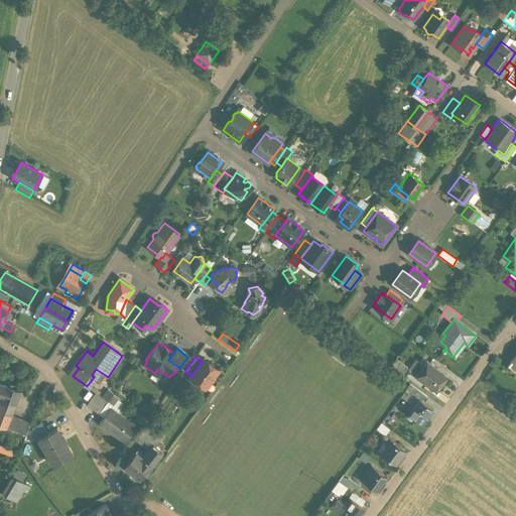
[(219,371),(204,359),(202,361),(191,376),(189,378),(204,387),(208,381),(212,382),(215,378),(215,376),(219,371)]
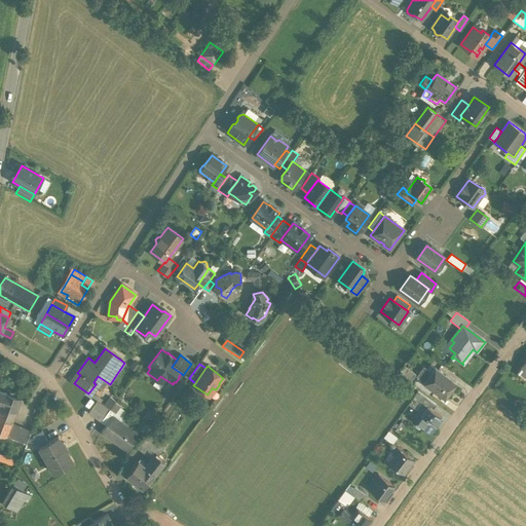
[(417,377),(404,367),(400,373),(413,383),(417,377)]
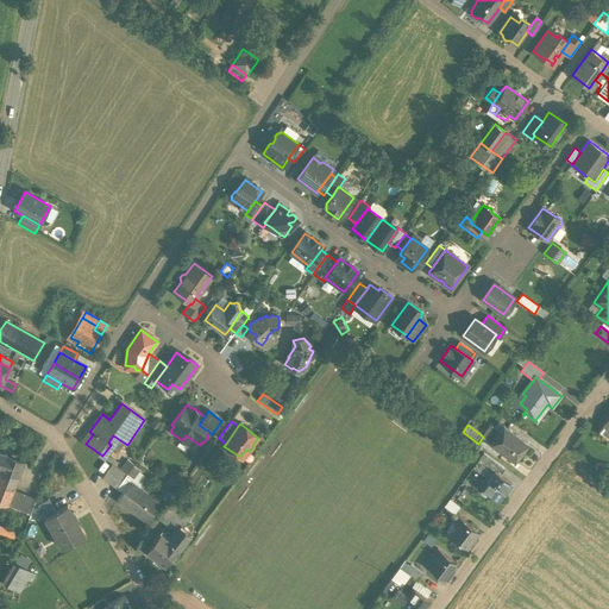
[(527,445),(504,427),(491,444),(503,453),(515,462),(527,445)]
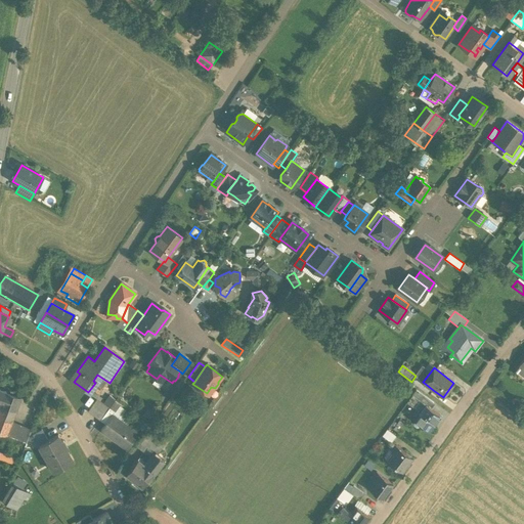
[(423,382),(416,376),(411,382),(429,394),(433,390),(423,382)]
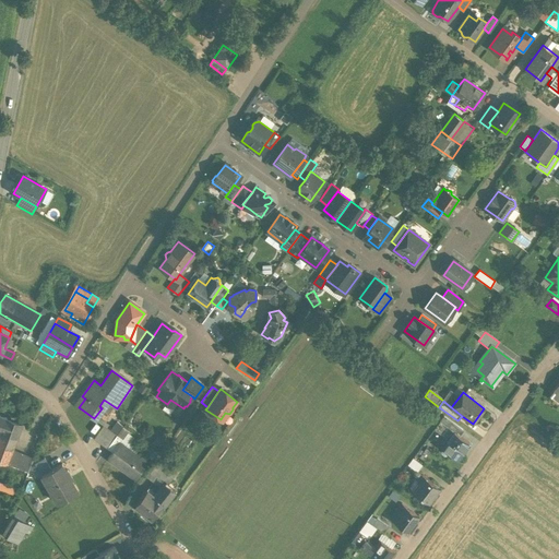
[(452,423),(443,416),(439,421),(448,428),(452,423)]
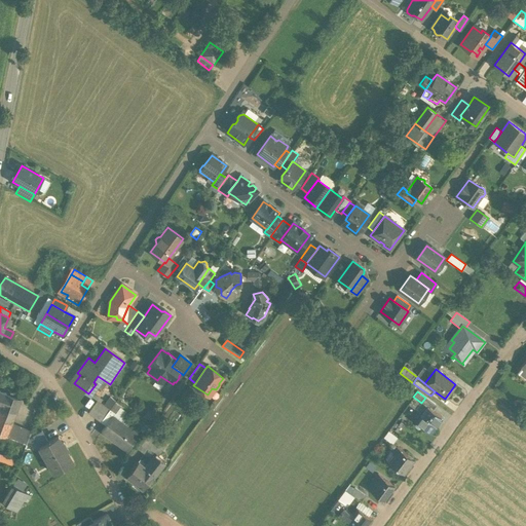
[(19,402),(5,396),(1,406),(0,408),(0,410),(13,415),(19,402)]
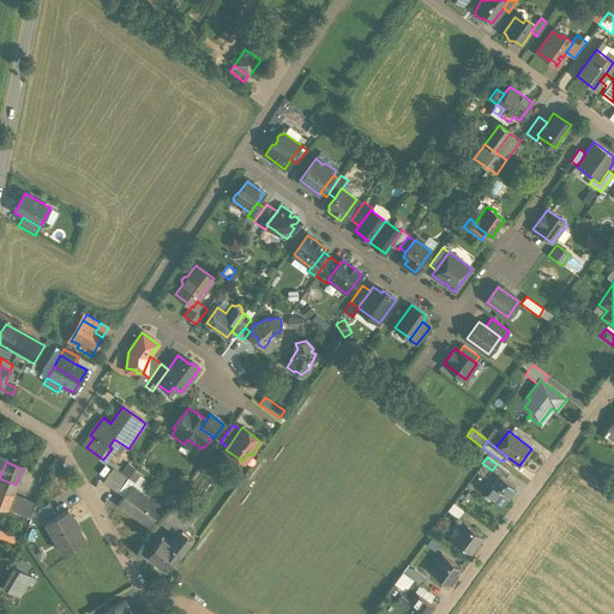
[(509,473),(497,464),(492,470),(498,475),(499,474),(505,479),(509,473)]
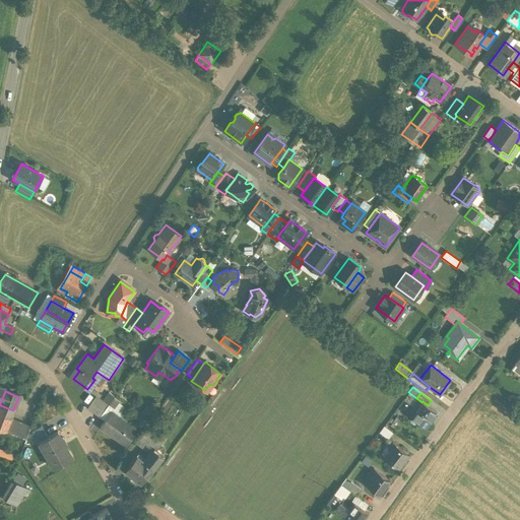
[(109,405),(96,396),(87,408),(100,417),(109,405)]
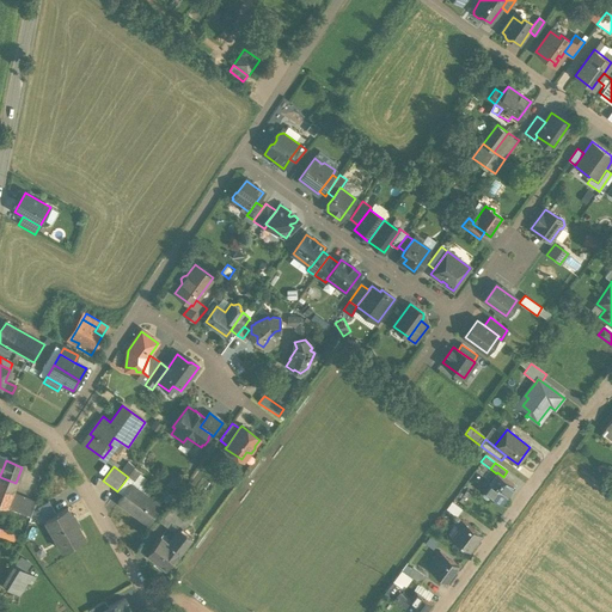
[(490,469),(484,476),(491,481),(496,473),(490,469)]
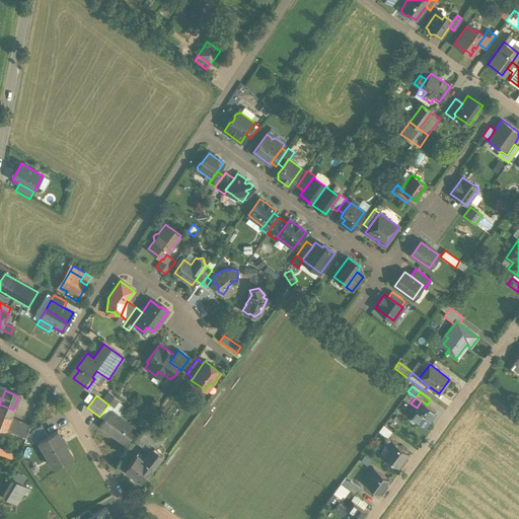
[(417,408),(411,416),(412,417),(417,420),(424,426),(435,411),(427,404),(422,400),(421,401),(417,408)]
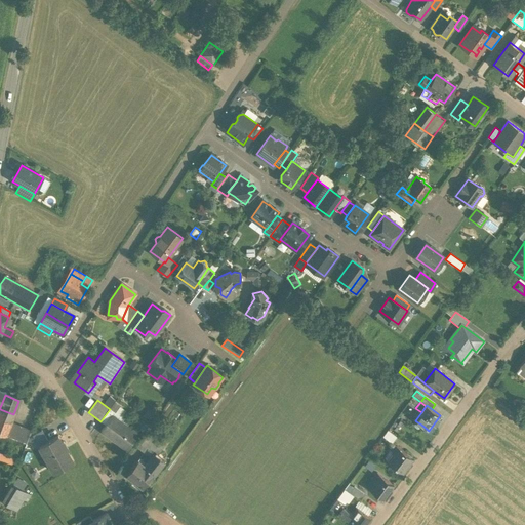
[(13,414),(0,409),(0,434),(5,436),(10,425),(13,414)]
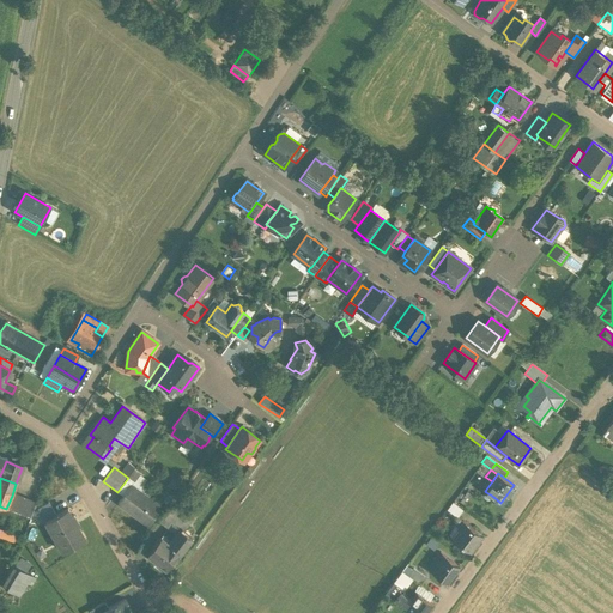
[(128,478),(117,492),(123,497),(131,486),(132,486),(134,483),(128,478)]
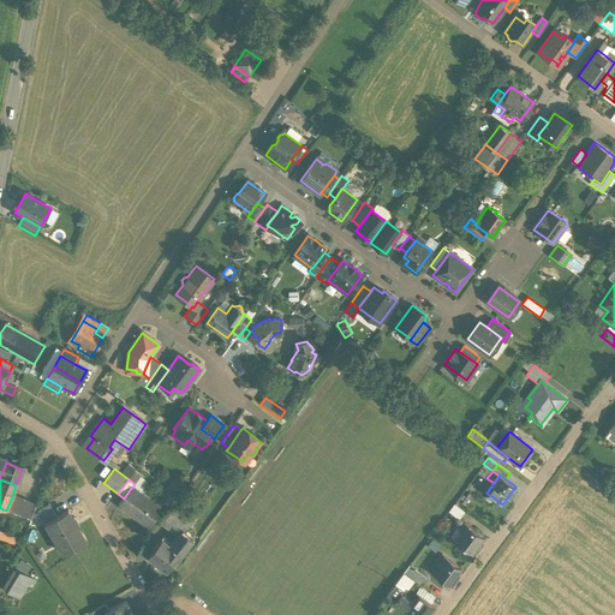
[(132,488),(131,488),(124,499),(118,506),(127,512),(129,512),(141,520),(139,520),(149,527),(161,509),(132,488)]
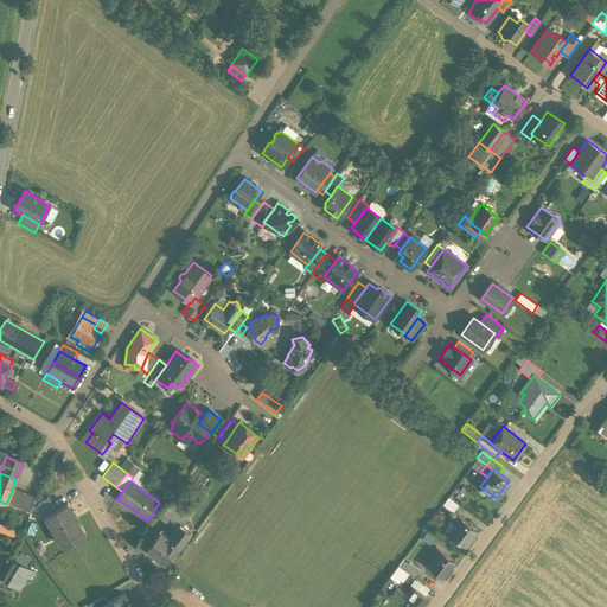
[(36,500),(12,491),(6,504),(31,513),(33,506),(36,500)]
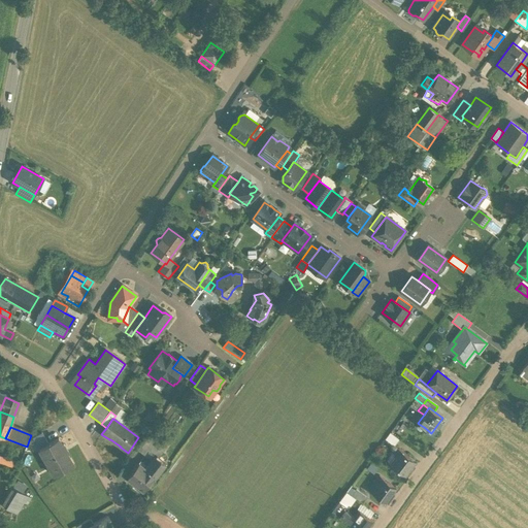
[(399,439),(390,432),(385,439),(394,447),(399,439)]
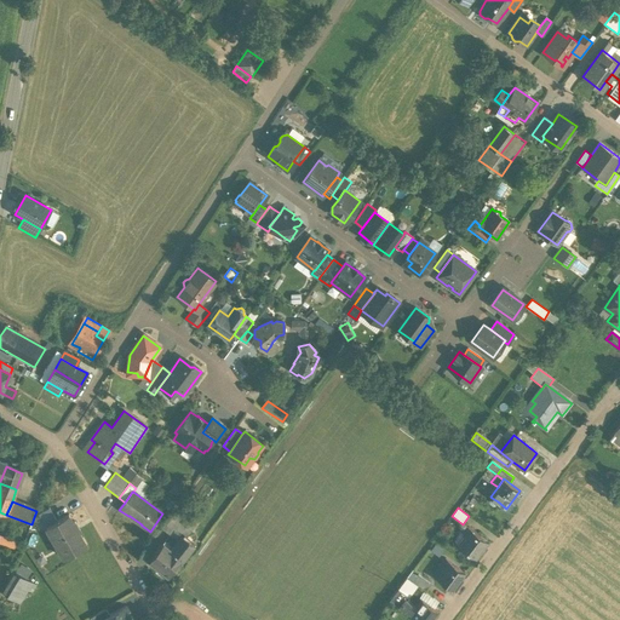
[(50,509),(34,517),(42,532),(46,529),(46,528),(57,522),(50,509)]
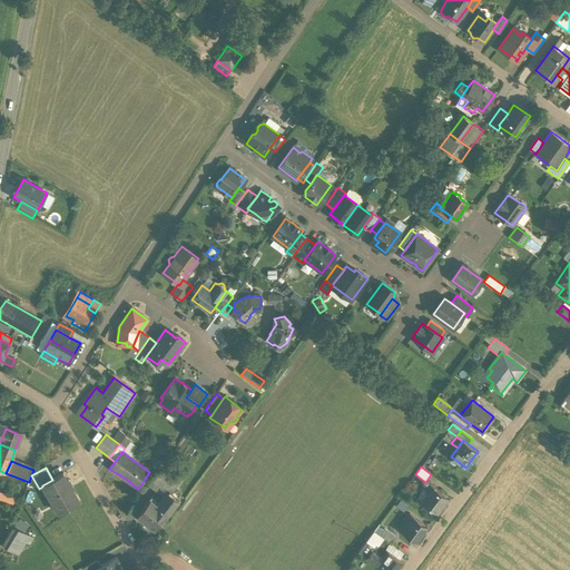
[(180,482),(161,469),(157,475),(165,481),(169,484),(166,490),(172,495),(180,482)]
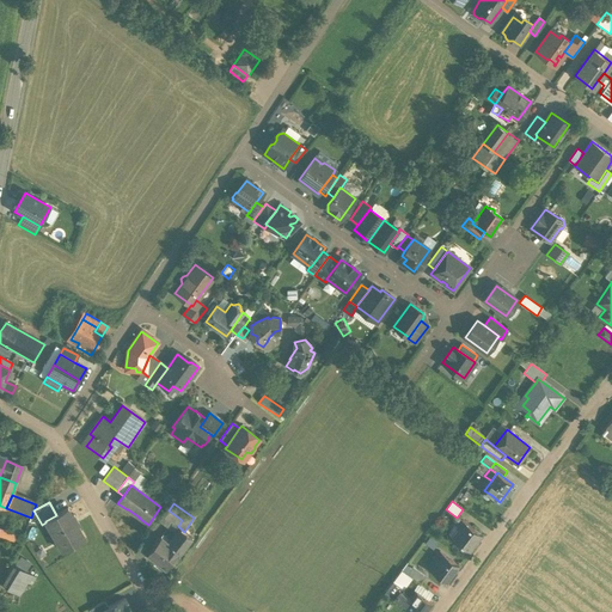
[(56,515),(46,521),(46,522),(56,540),(59,539),(63,548),(69,543),(72,548),(85,539),(78,526),(79,525),(73,515),(72,516),(68,509),(56,515)]
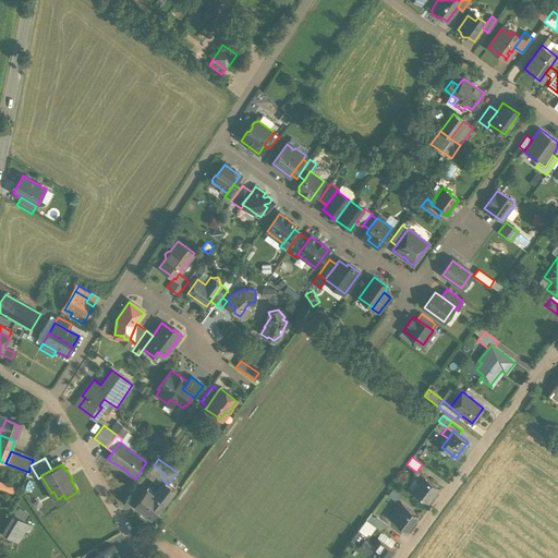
[(161,471),(154,465),(145,476),(153,482),(161,471)]
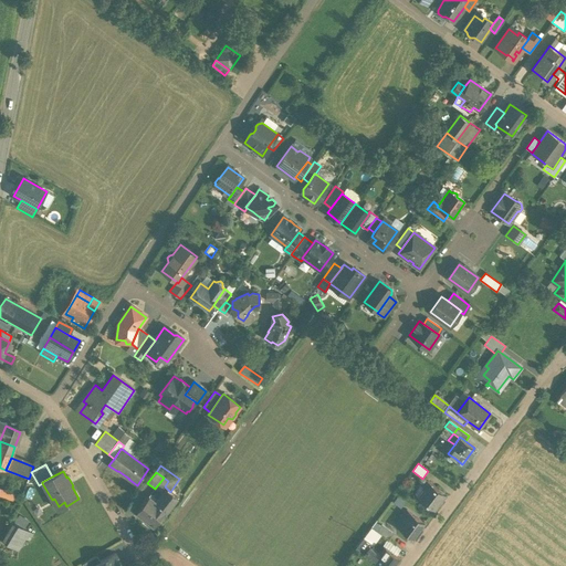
[(164,478),(155,489),(163,494),(165,491),(169,494),(170,492),(165,486),(168,481),(164,478)]
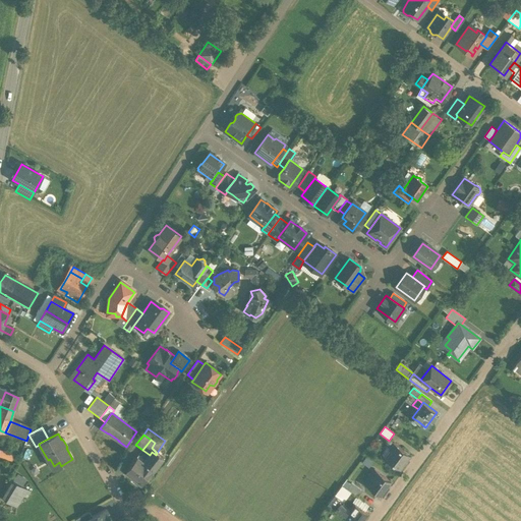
[(410,455),(394,444),(384,457),(400,469),(410,455)]
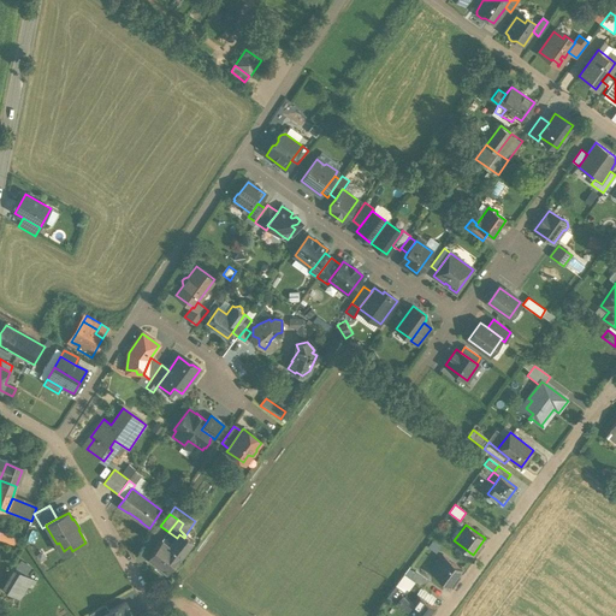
[(184,538),(179,534),(177,538),(170,546),(181,556),(191,543),(184,538)]
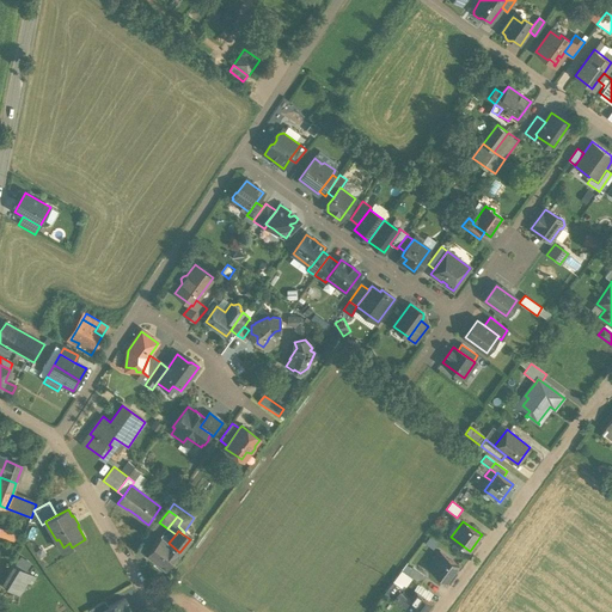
[(169,543),(161,537),(147,554),(166,569),(179,552),(169,543)]
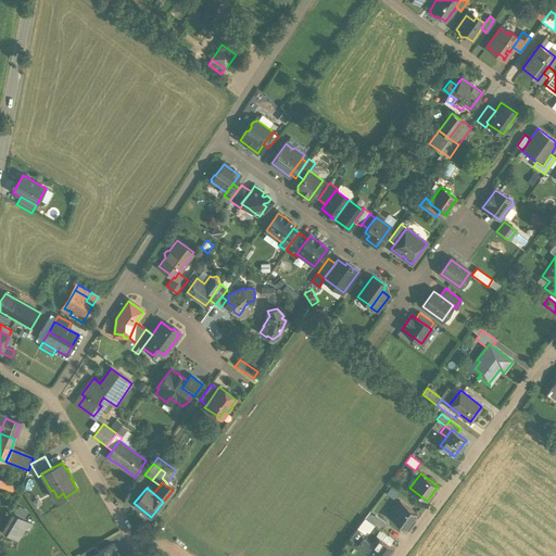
[(400,502),(389,516),(406,529),(412,520),(413,521),(413,520),(416,515),(417,515),(400,502)]
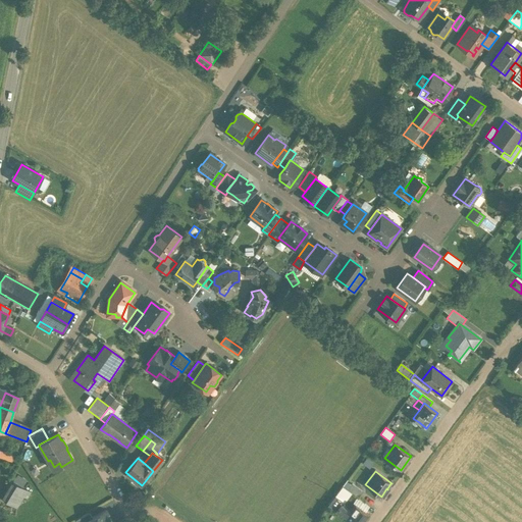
[(22,488),(12,482),(2,500),(12,506),(22,488)]
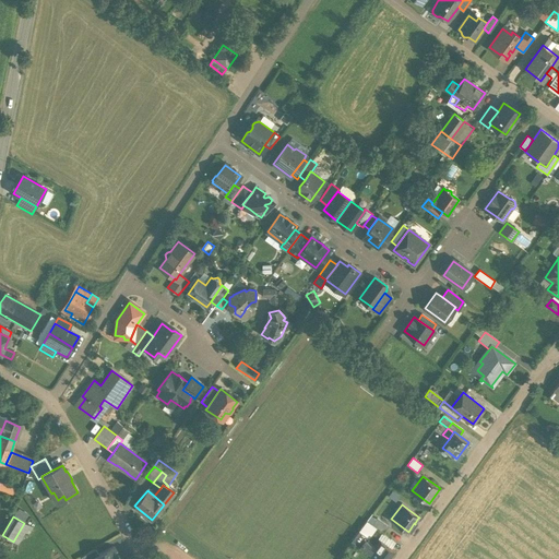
[(388,527),(377,520),(372,525),(376,527),(384,533),(388,527)]
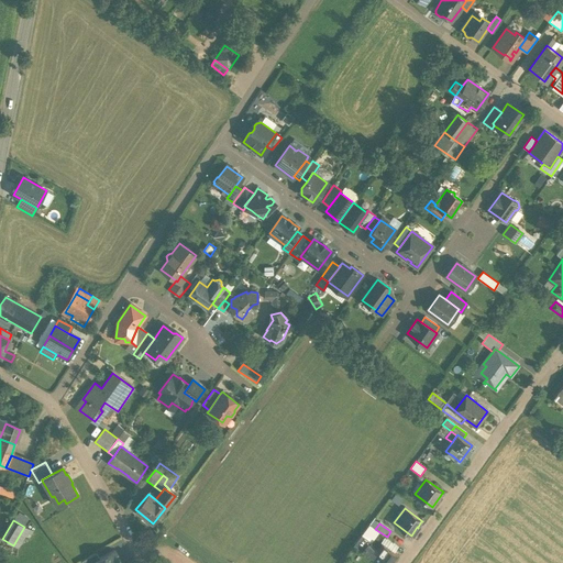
[(370,525),(354,544),(363,551),(368,544),(378,531),(375,529),(370,525)]
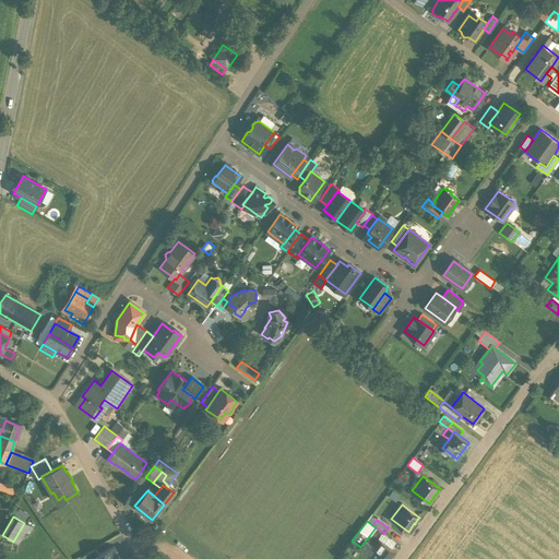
[(375,547),(370,555),(376,558),(388,558),(394,550),(385,544),(390,537),(384,534),(375,547)]
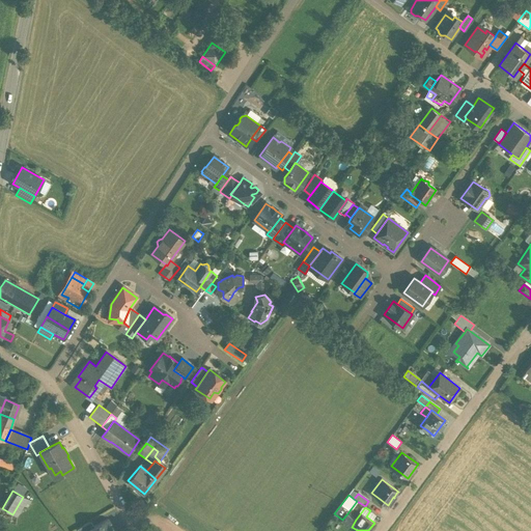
[(356,520),(347,513),(342,520),(352,527),(356,520)]
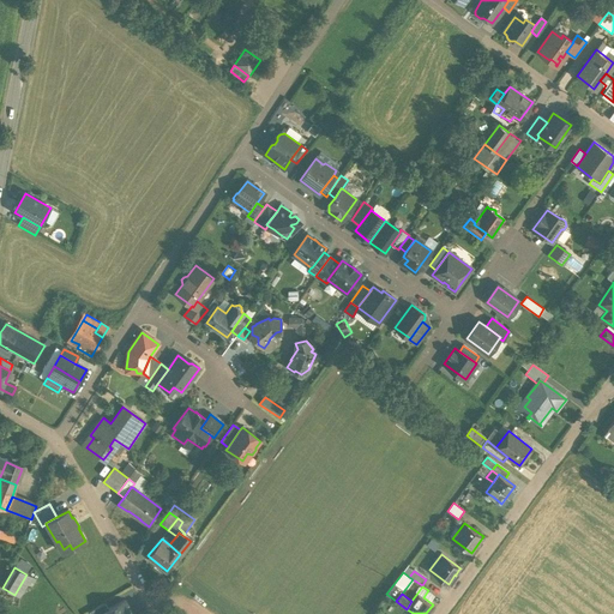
[(108,611),(101,613),(128,613),(131,613),(124,601),(108,611)]
